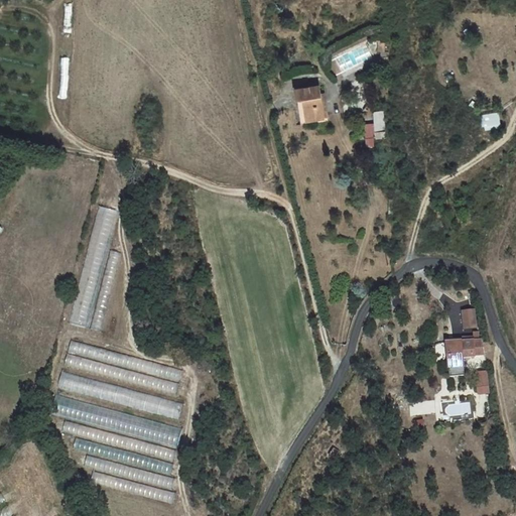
[(320,119),(314,87),(292,91),(293,103),(299,102),(303,121),(320,119)]
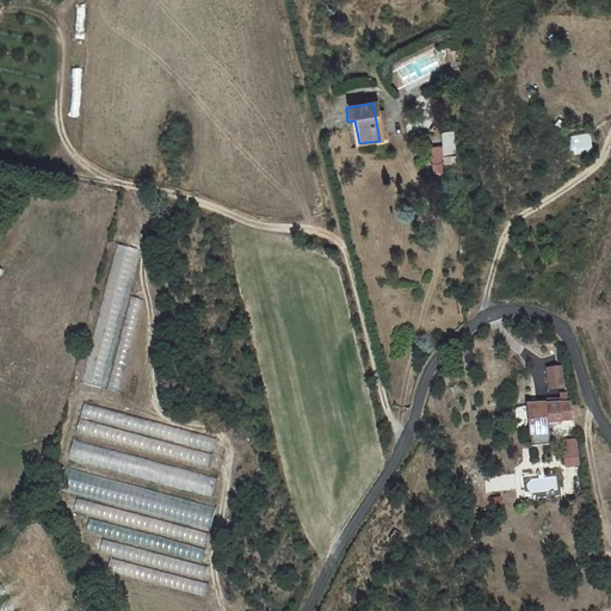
[(432,174),(444,174),(443,164),(457,162),(455,131),(442,133),(443,147),(431,147),(432,174)]
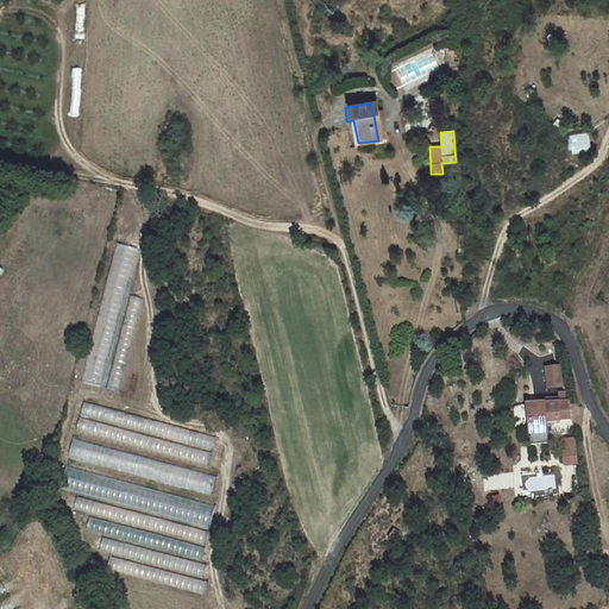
[(590,133),(571,135),(572,154),(591,152),(590,133)]
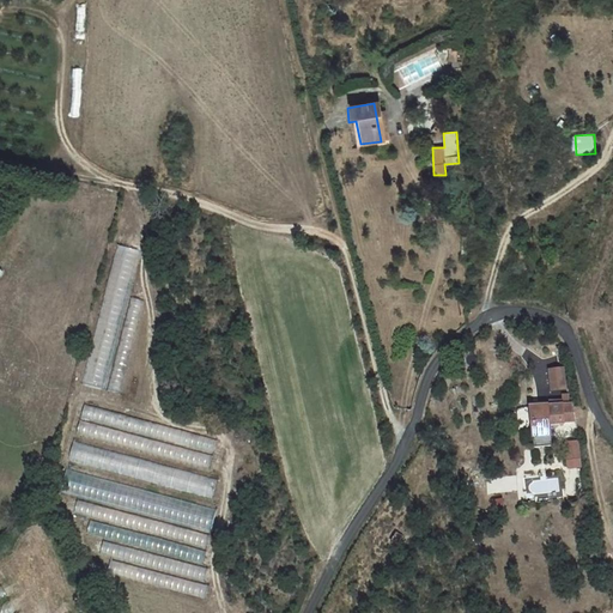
[(83,384),(105,390),(139,249),(115,243),(83,384)]
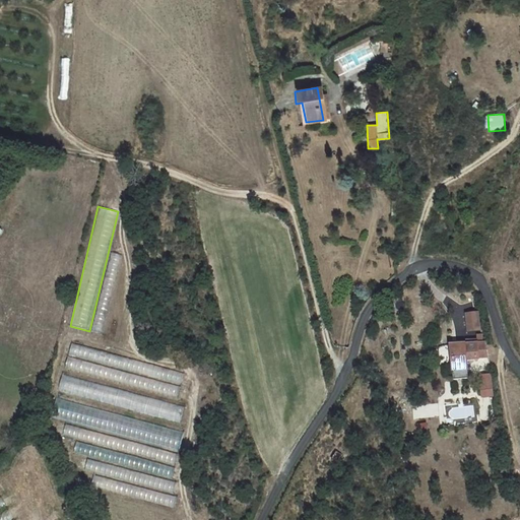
[(478,312),(465,313),(467,330),(479,329),(478,312)]
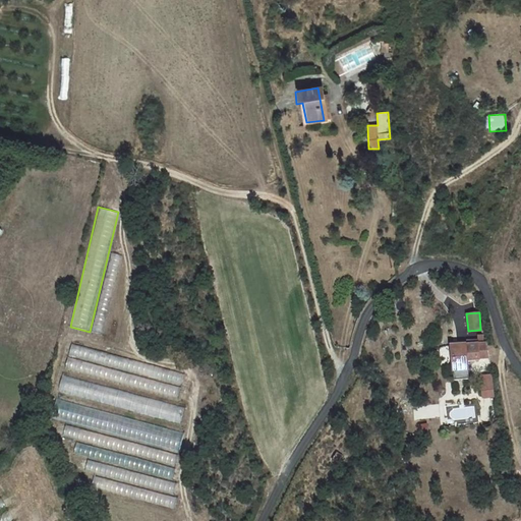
[(490,357),(487,342),(450,344),(452,369),(468,368),(467,368),(468,358),(490,357)]
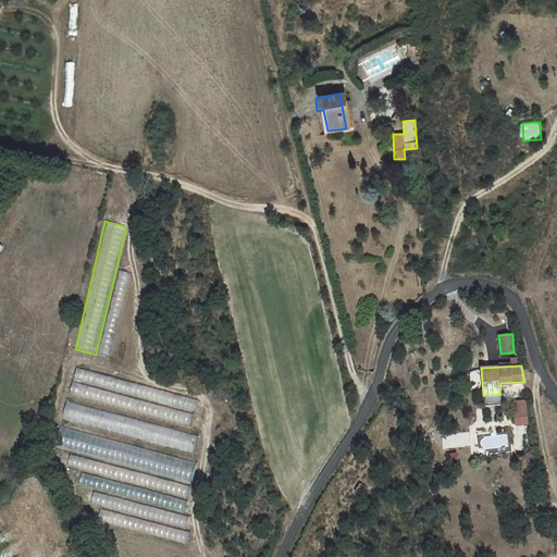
[(190,429),(198,397),(76,370),(73,382),(69,399),(69,398),(63,422),(194,452),(199,431),(190,429)]
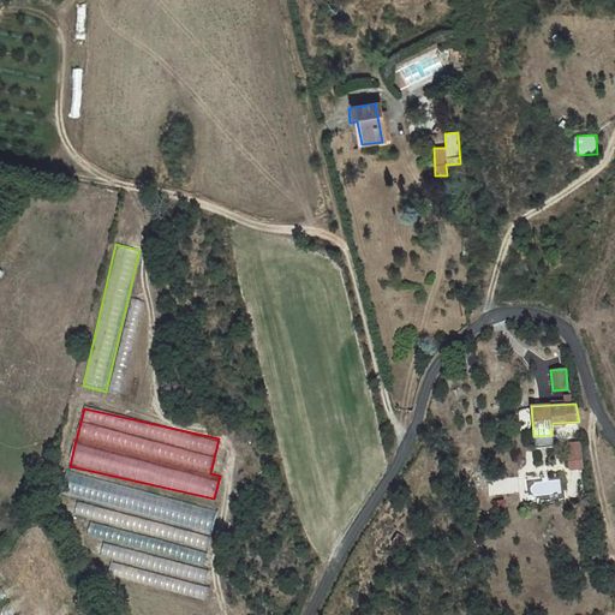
[(553,435),(533,436),(535,448),(554,447),(553,435)]
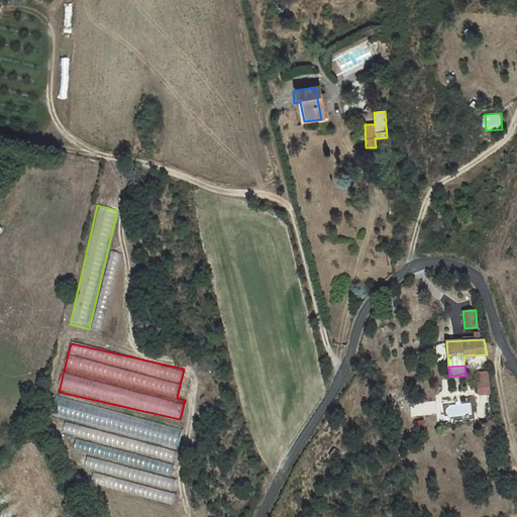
[(488,372),(478,373),(480,395),(490,394),(488,372)]
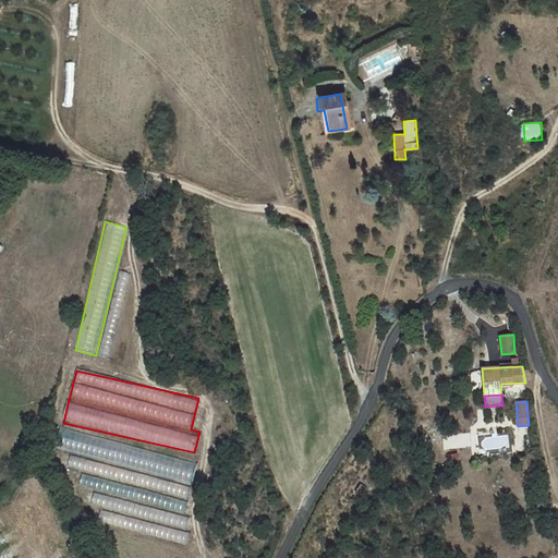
[(56,450),(193,481),(197,461),(60,431),(56,450)]
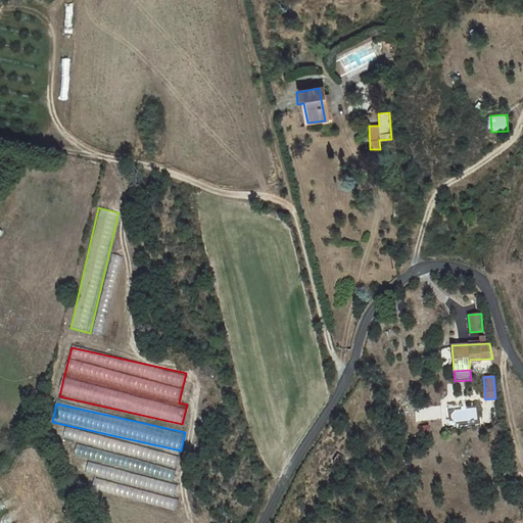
[(429,425),(419,424),(419,433),(429,433),(429,425)]
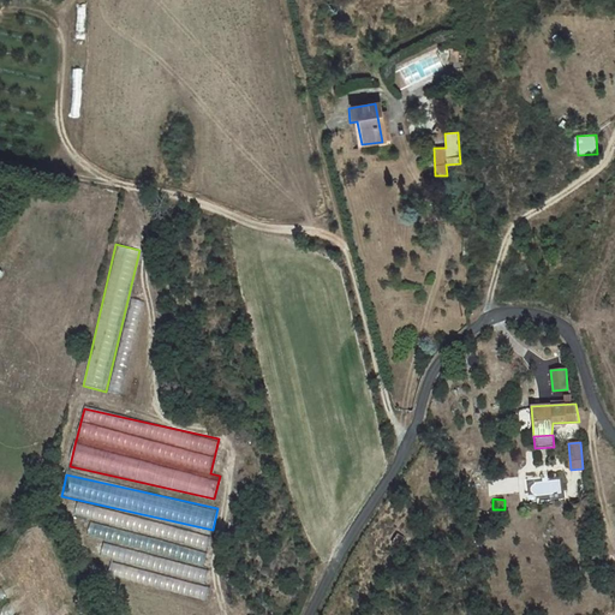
[(203,567),(210,535),(79,505),(77,517),(90,519),(87,537),(105,542),(100,557),(123,563),(119,578),(206,598),(208,586),(204,585),(208,568),(203,567)]
